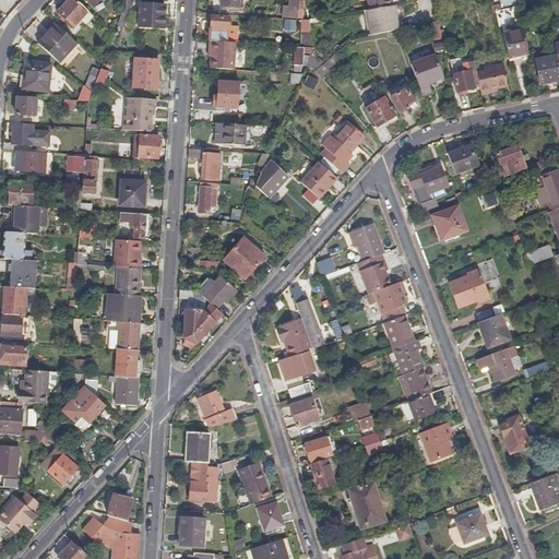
[(88,14),(73,0),(72,0),(59,15),(74,31),(88,14)]
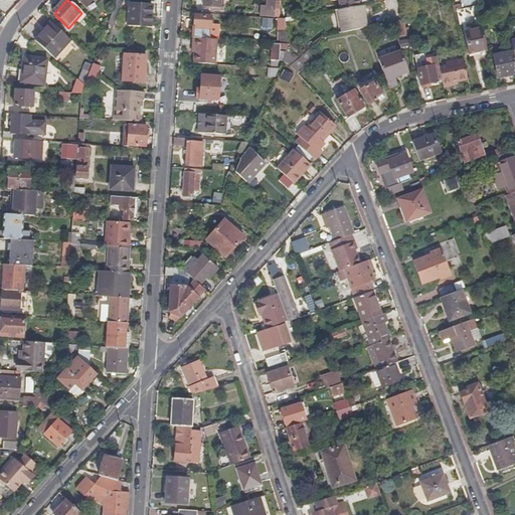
[(76,0),(88,9),(95,0),(76,0)]
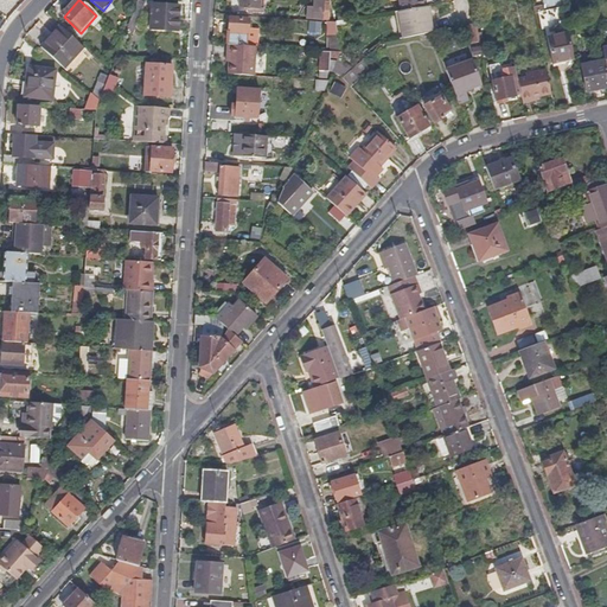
[(257,0),(237,0),(237,7),(243,7),(243,13),(260,14),(260,10),(257,10),(257,8),(257,0)]
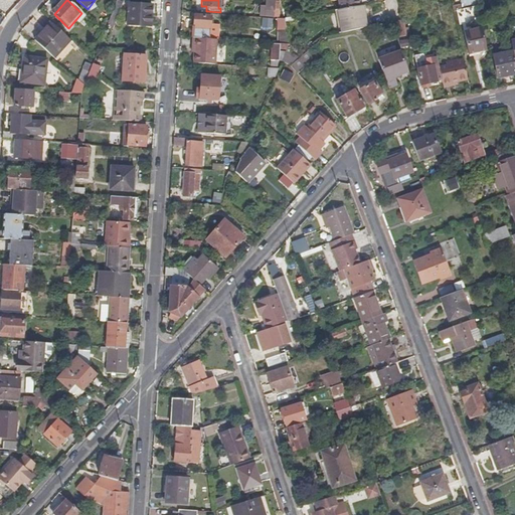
[(336,0),(338,10),(357,7),(356,0),(336,0)]
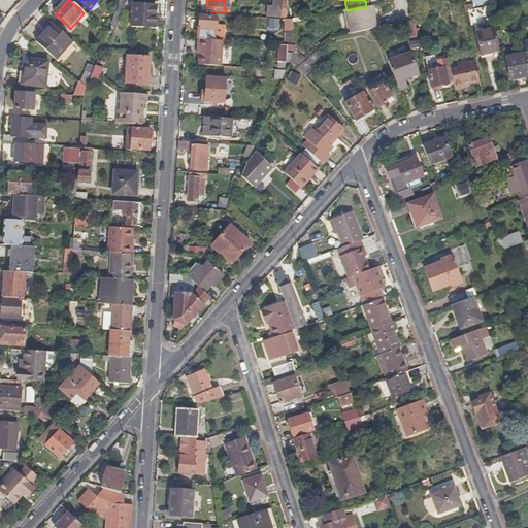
[(471,5),(462,7),(464,12),(488,6),(487,0),(472,0),(470,1),(471,5)]
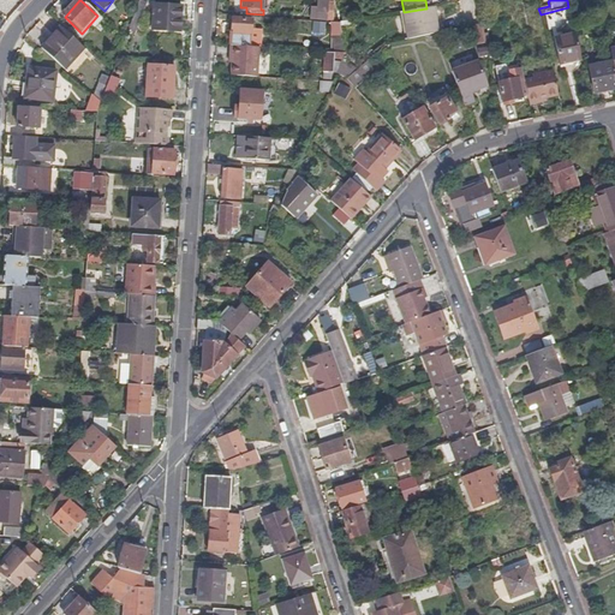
[(315,9),(314,21),(323,22),(326,1),(315,1),(315,9)]
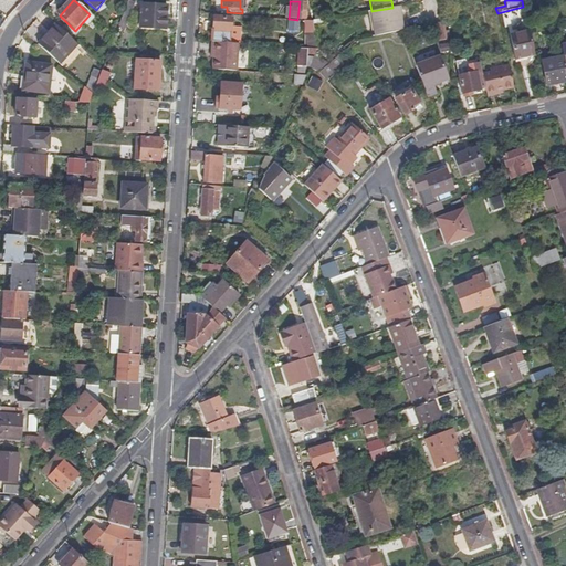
[(128,4),(122,19),(128,21),(135,4),(128,2),(128,4)]
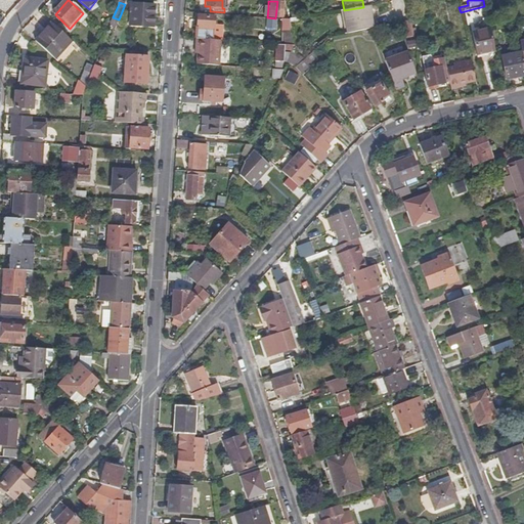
[(155,8),(132,7),(131,28),(154,30),(155,8)]
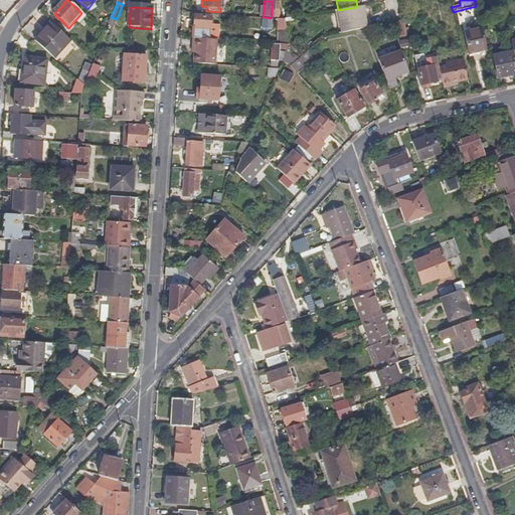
[(360,7),(357,7),(338,10),(335,10),(339,35),(364,29),(360,7)]
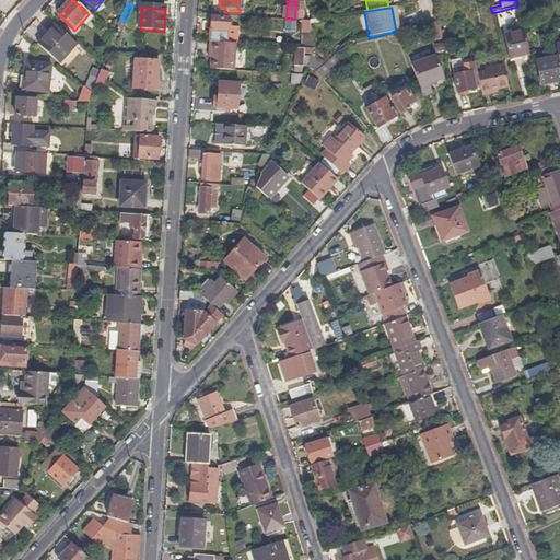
[(211,18),(209,42),(226,43),(229,19),(211,18)]
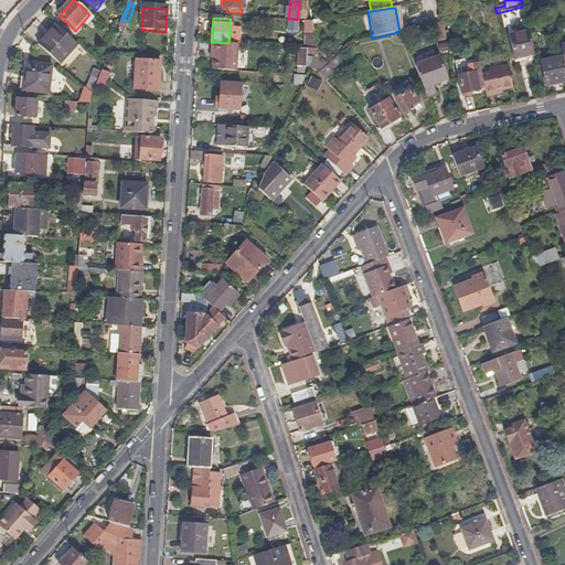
[(128,21),(121,19),(118,29),(124,32),(128,21)]
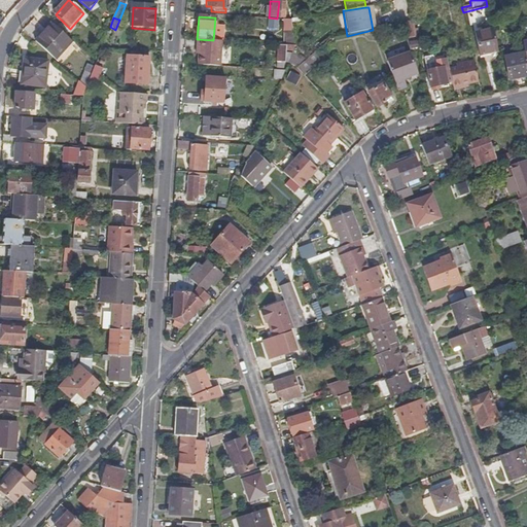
[(413,22),(403,24),(407,39),(416,37),(413,22)]
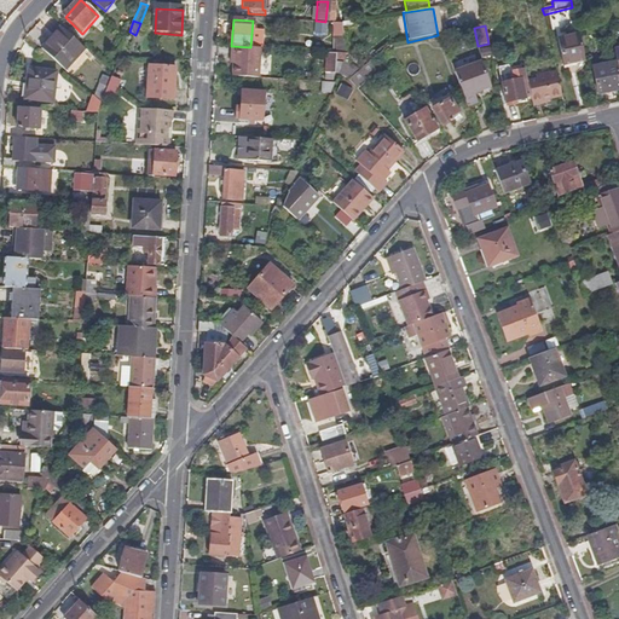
[(67,73),(86,51),(63,30),(44,52),(67,73)]
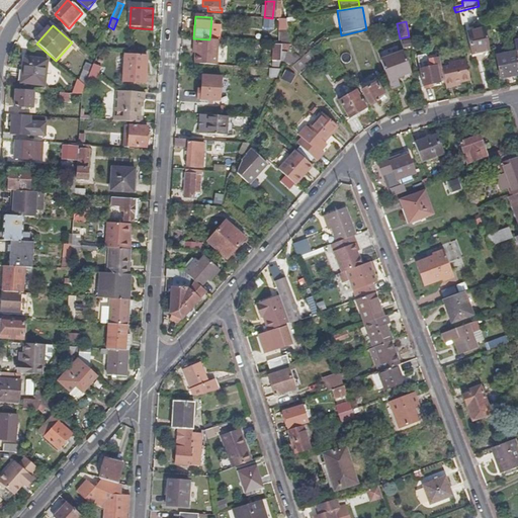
[(471,56),(490,51),(485,28),(466,32),(471,56)]
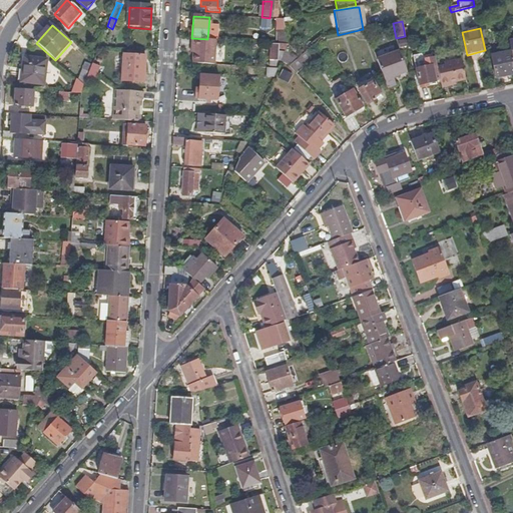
[(275,45),(286,46),(283,30),(275,30),(275,45)]
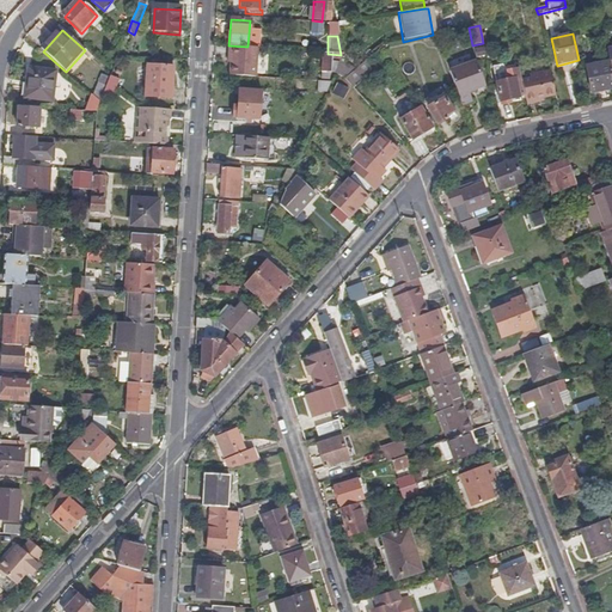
[(248,47),(228,46),(227,56),(231,56),(230,63),(230,75),(256,78),(257,48),(248,47)]
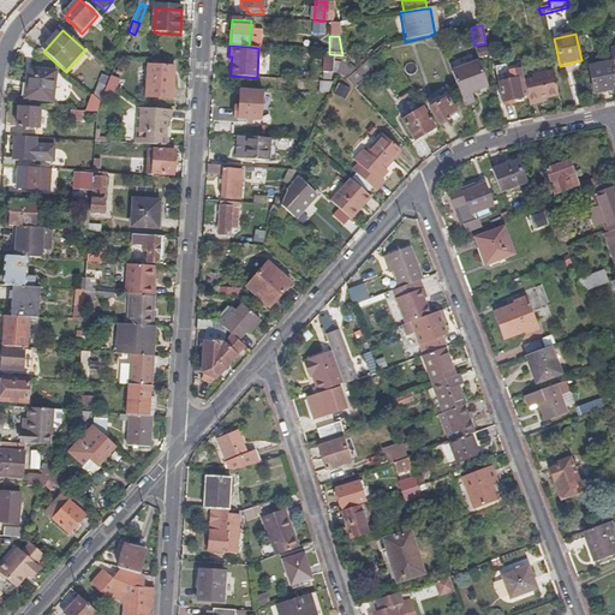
[(488,57),(485,48),(477,51),(478,59),(488,57)]
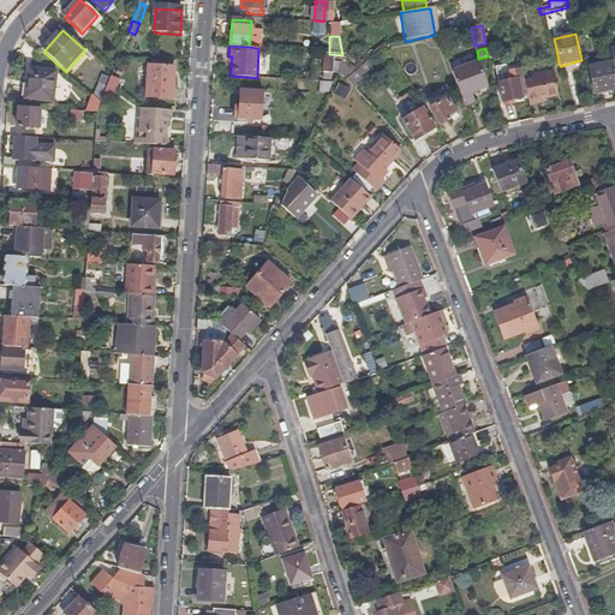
[(340,60),(342,55),(329,54),(322,53),(320,81),(329,82),(330,76),(334,76),(335,73),(338,66),(330,65),(332,59),(340,60)]
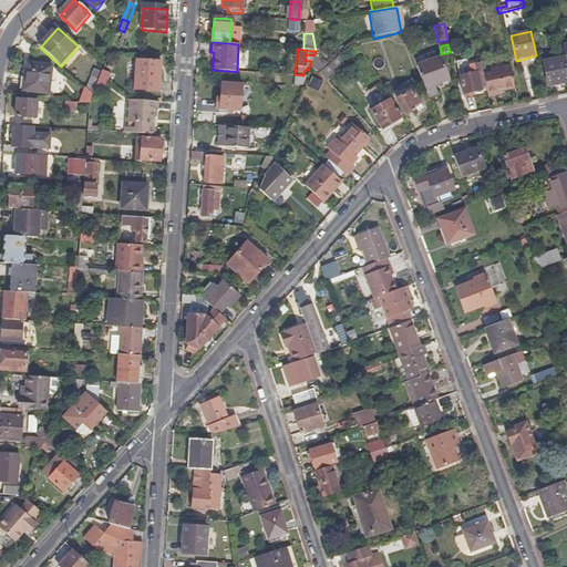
[(309,68),(317,75),(329,64),(313,55),(311,61),(309,68)]
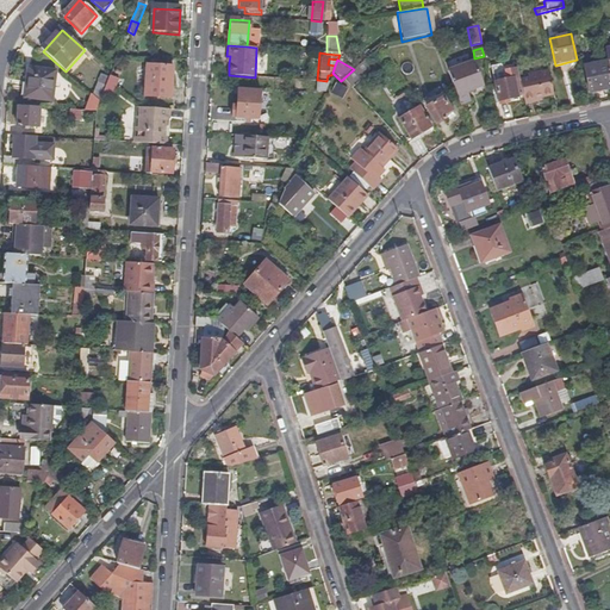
[(354,69),(341,81),(349,89),(360,81),(374,69),(366,60),(354,69)]
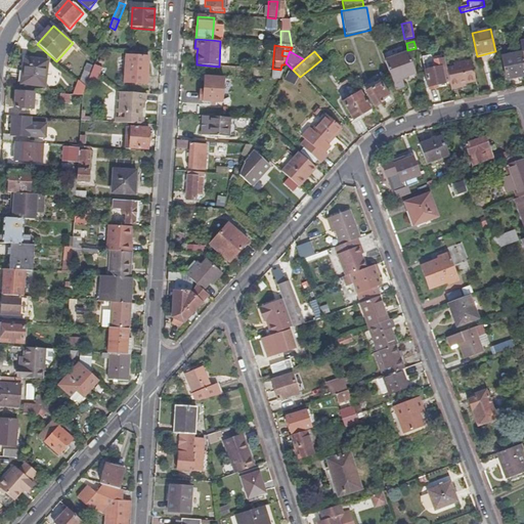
[(508,79),(523,75),(523,60),(522,52),(503,56),(508,79)]
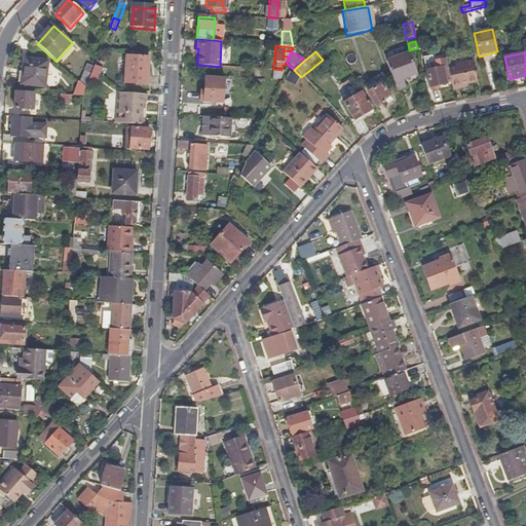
[(447,84),(452,82),(449,67),(446,58),(437,60),(435,54),(423,57),(430,91),(440,89),(439,86),(447,84)]
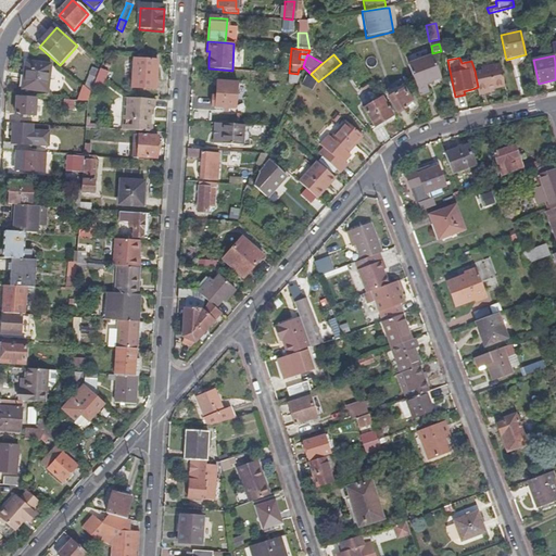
[(409,68),(421,99),(430,96),(426,87),(442,80),(432,60),(409,68)]
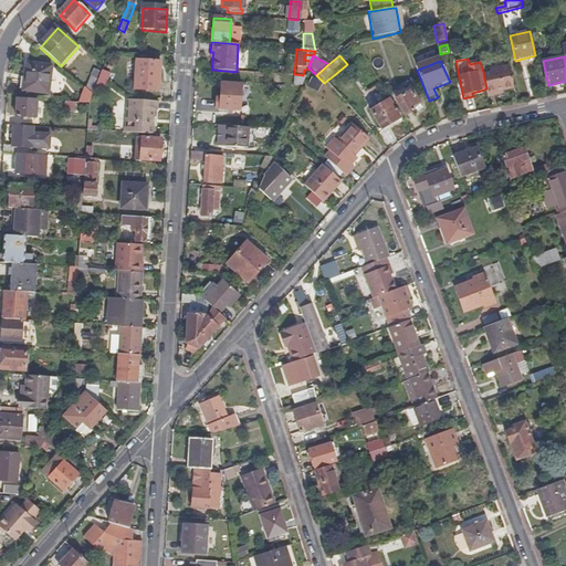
[(161,63),(136,62),(134,91),(159,93),(161,63)]
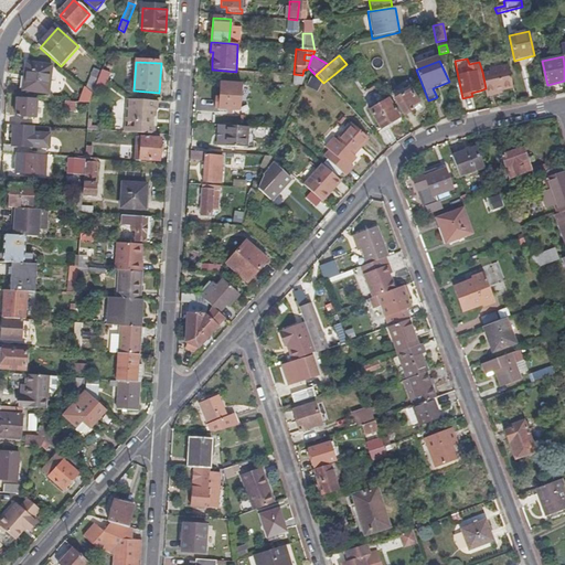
[(52,66),(28,63),(27,73),(32,73),(30,91),(49,94),(52,66)]
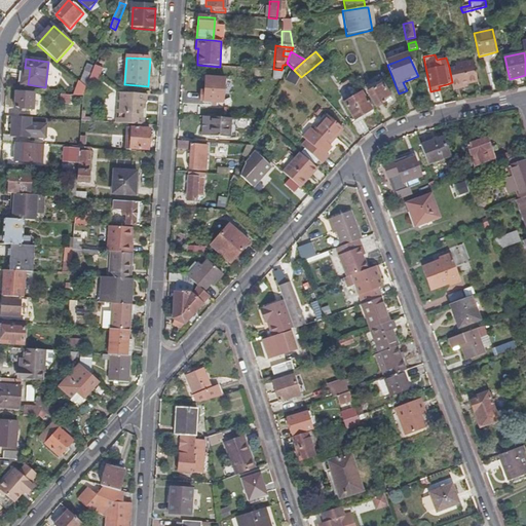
[(452,82),(454,90),(462,88),(461,85),(467,84),(478,81),(474,62),(449,67),(452,82)]
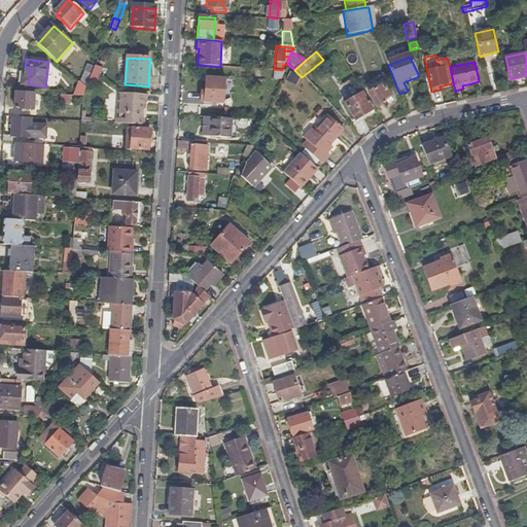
[(80,83),(86,90),(90,81),(93,73),(95,68),(89,65),(80,83)]
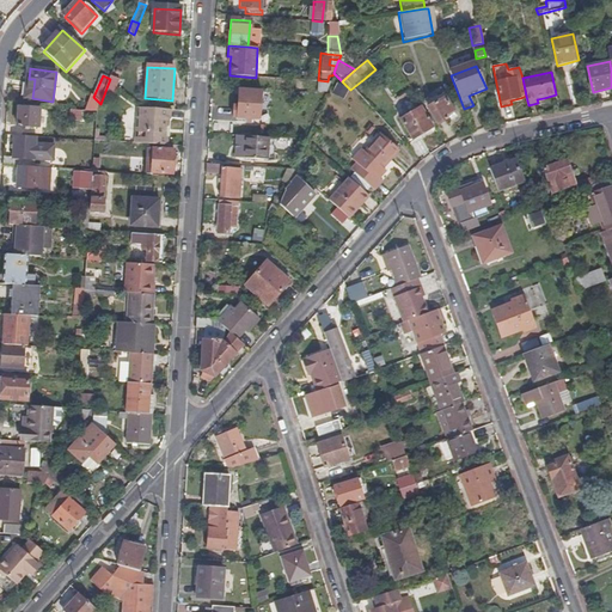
[(120,81),(110,78),(110,79),(108,85),(117,89),(120,81)]
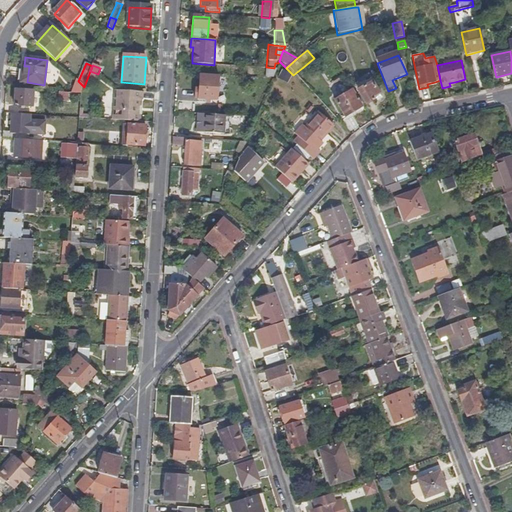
[(287,83),(291,75),(281,69),(277,77),(287,83)]
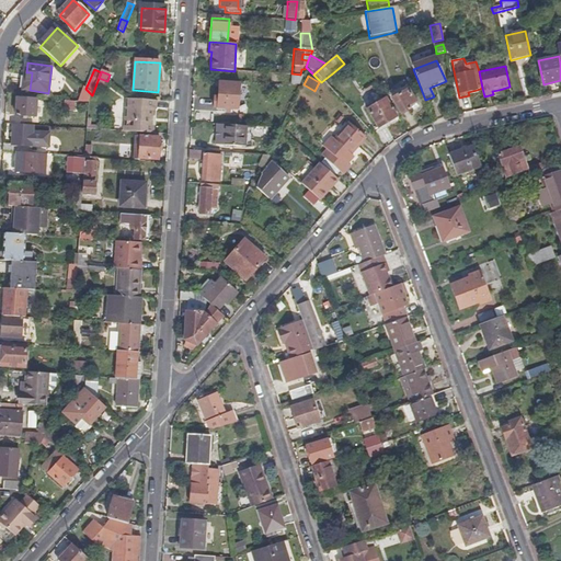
[(301,77),(292,77),(290,86),(298,87),(301,78),(301,77)]
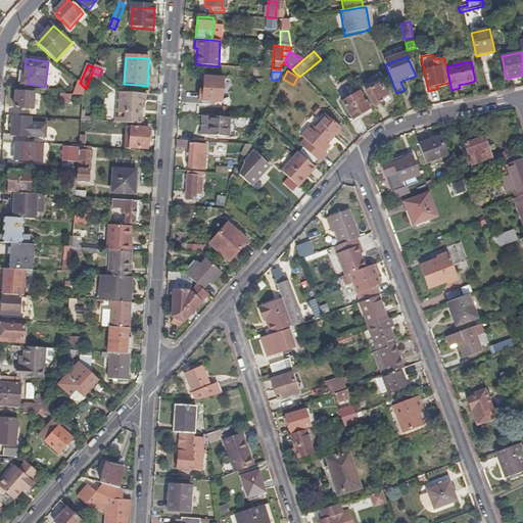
[(97,84),(100,76),(92,73),(89,81),(97,84)]
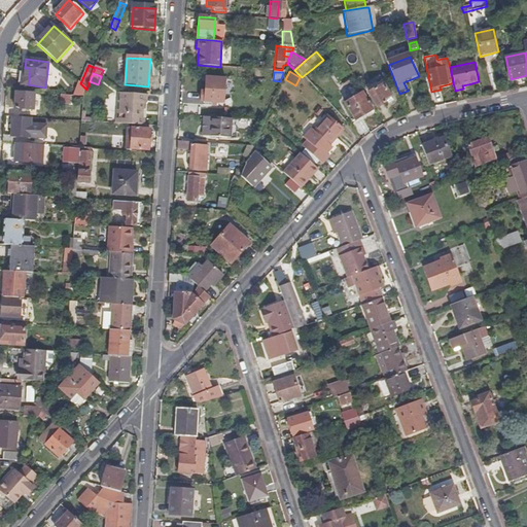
[(224,79),(206,77),(205,91),(201,91),(200,102),(222,104),(224,79)]
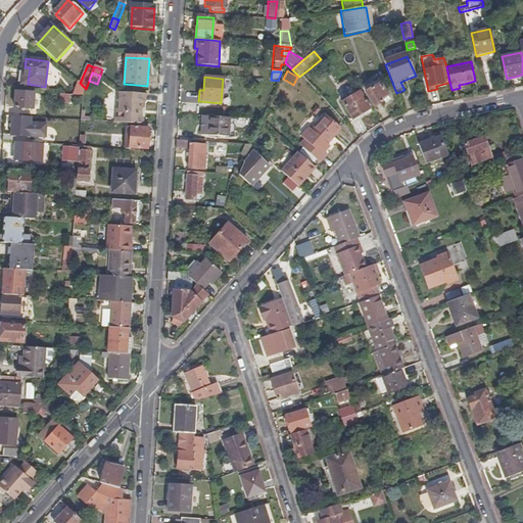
[(365,91),(365,92),(374,107),(382,102),(380,99),(386,96),(378,84),(374,86),(372,82),(363,87),(365,91)]
